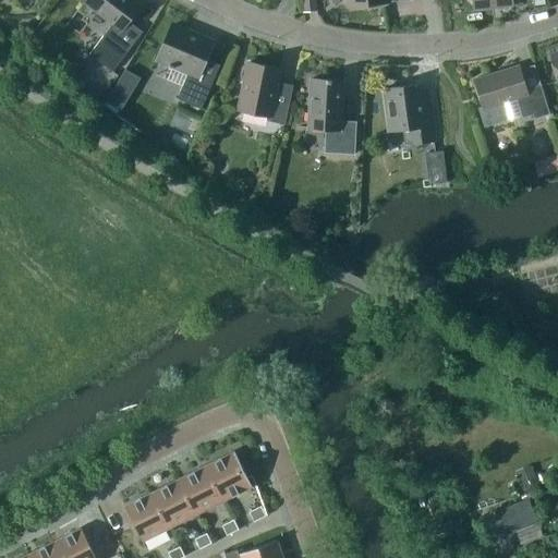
[(111,24),(102,35),(88,55),(111,71),(142,32),(128,21),(141,4),(134,0),(84,0),(83,2),(111,24)]
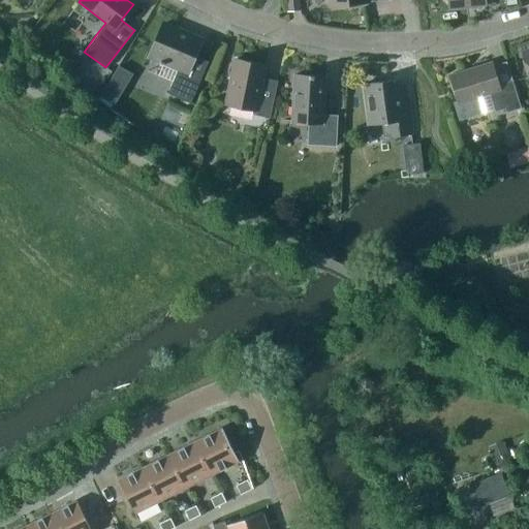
[(285,0),(287,11),(300,10),(298,0),(285,0)]
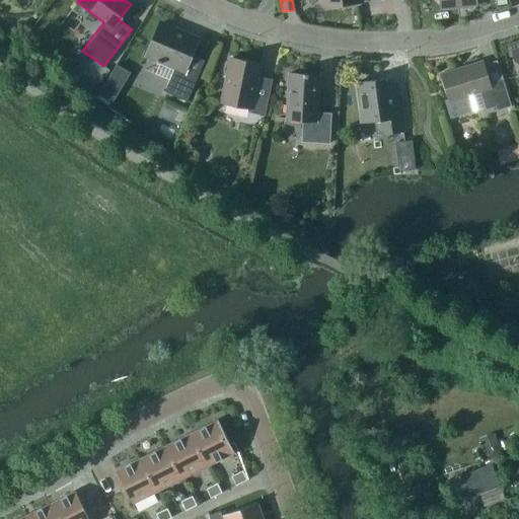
[(439,0),(440,8),(476,4),(475,0),(439,0)]
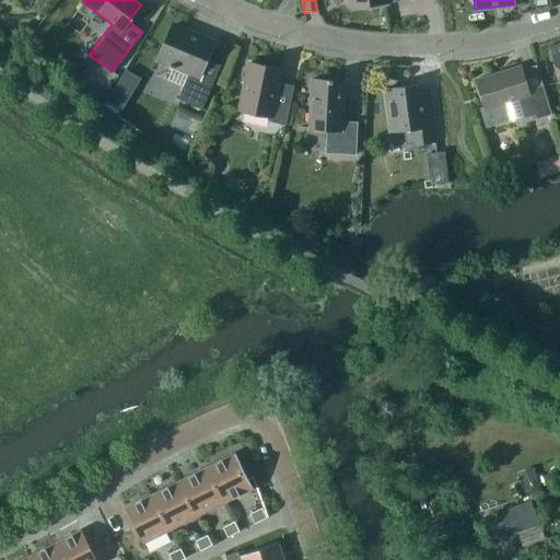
[(158,58),(187,71),(188,71),(176,98),(201,108),(220,65),(206,59),(212,43),(172,25),(158,58)]
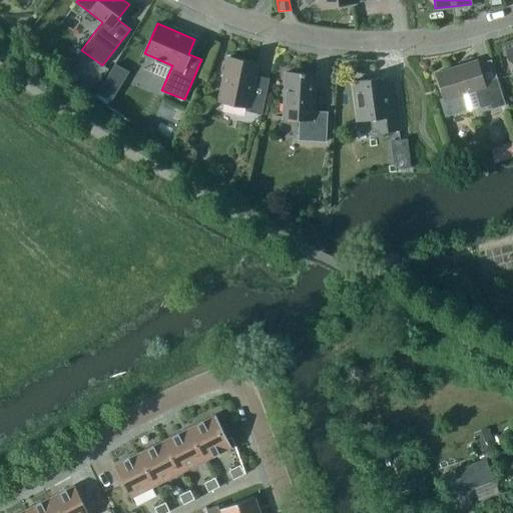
[(228,57),(226,65),(218,100),(246,106),(245,111),(262,114),(270,78),(253,75),(257,63),(228,57)]
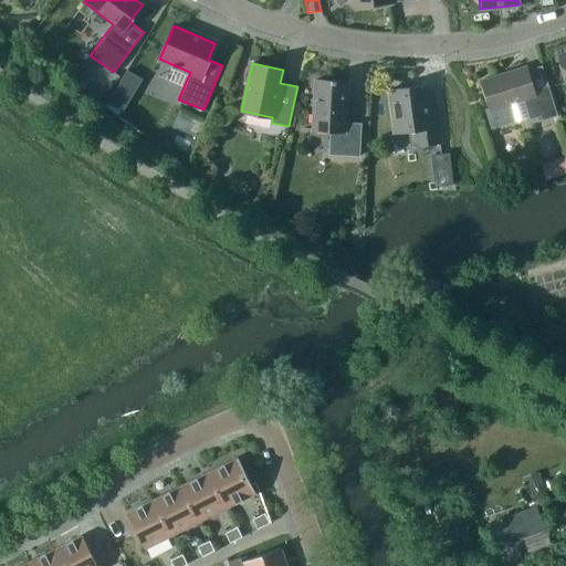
[(525,66),(480,81),(489,108),(485,109),(490,123),(495,126),(511,122),(514,115),(511,103),(523,100),(530,118),(541,115),(542,119),(557,115),(547,85),(533,90),(525,66)]
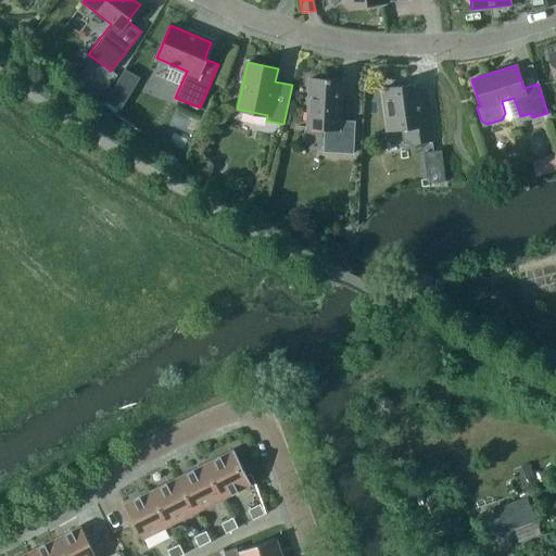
[(323,151),(353,153),(354,121),(339,119),(341,79),(310,78),(306,127),(324,128),(323,151)]
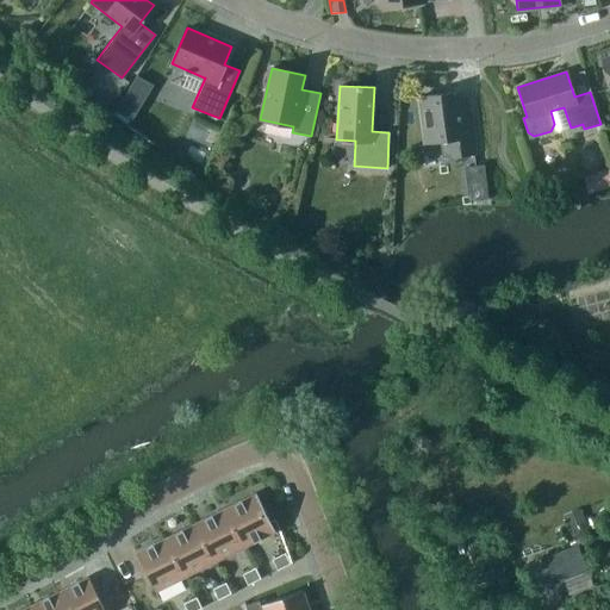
[(452,98),(450,93),(417,97),(423,143),(447,139),(449,157),(475,154),(472,120),(466,120),(464,97),(452,98)]
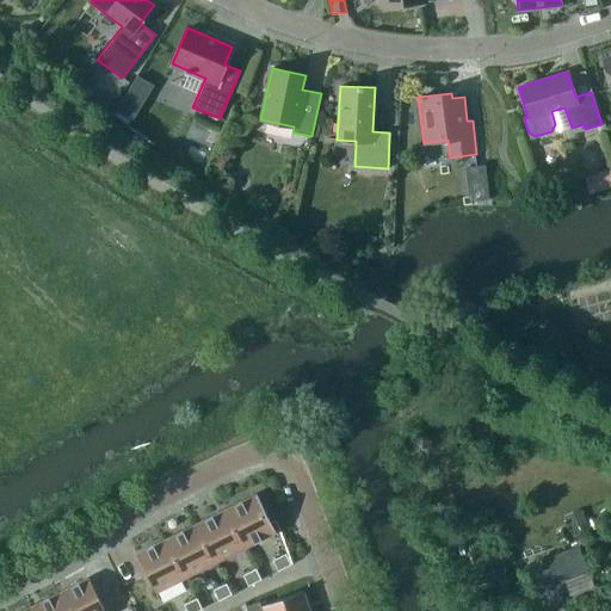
[(467,183),(486,180),(483,165),(464,167),(467,183)]
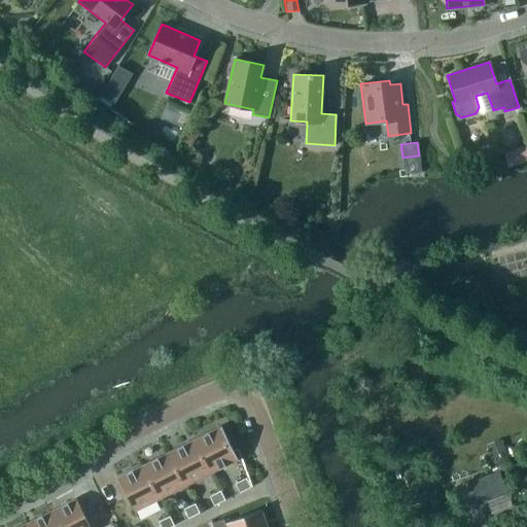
[(526,161),(526,148),(516,152),(519,164),(526,161)]
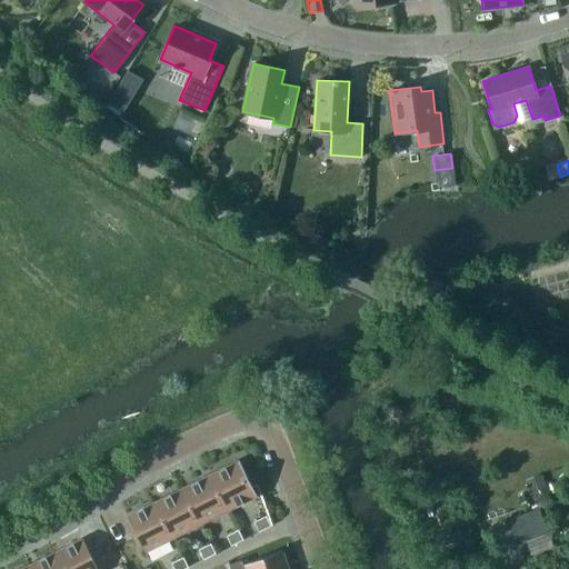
[(239,460),(210,473),(229,510),(257,496),(239,460)]
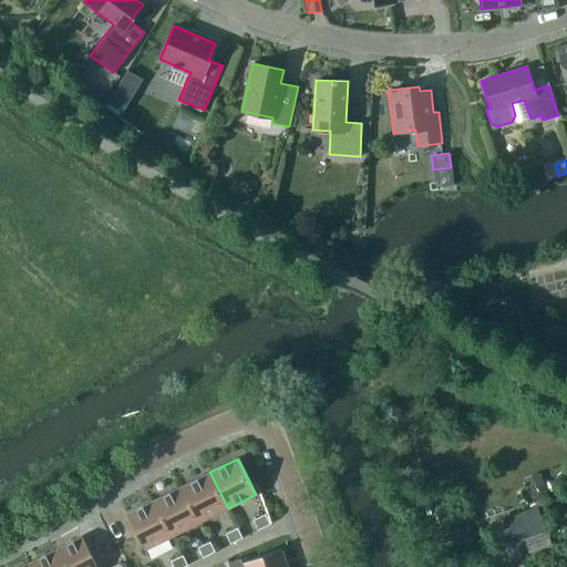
[(209,472),(183,486),(200,522),(228,508),(209,472)]
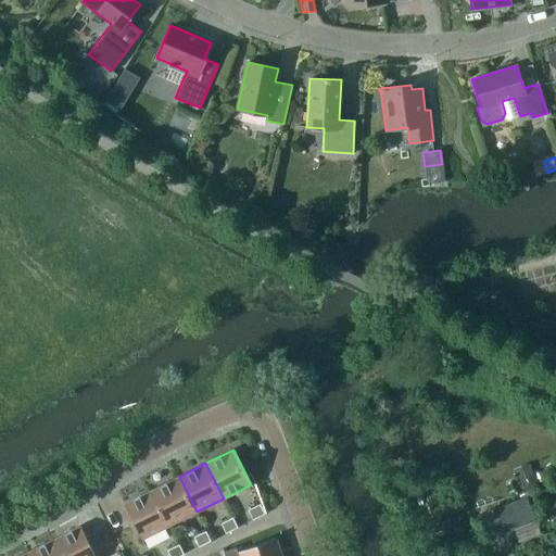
[(522,492),(539,490),(533,463),(518,466),(522,492)]
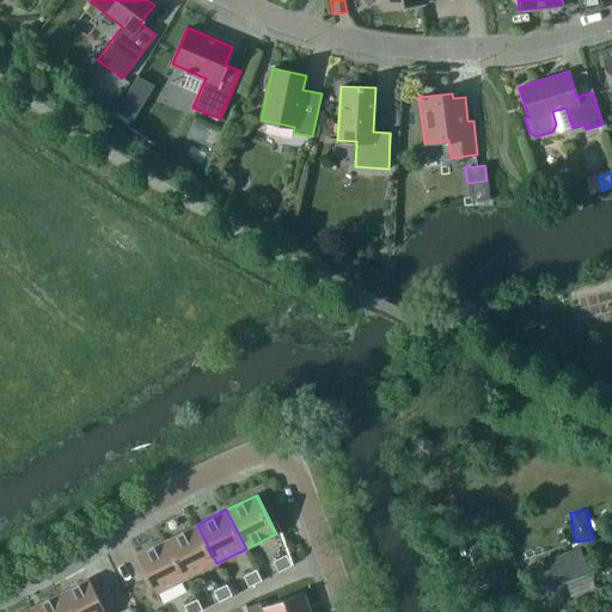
[(197,525),(167,539),(187,577),(216,563),(197,525)]
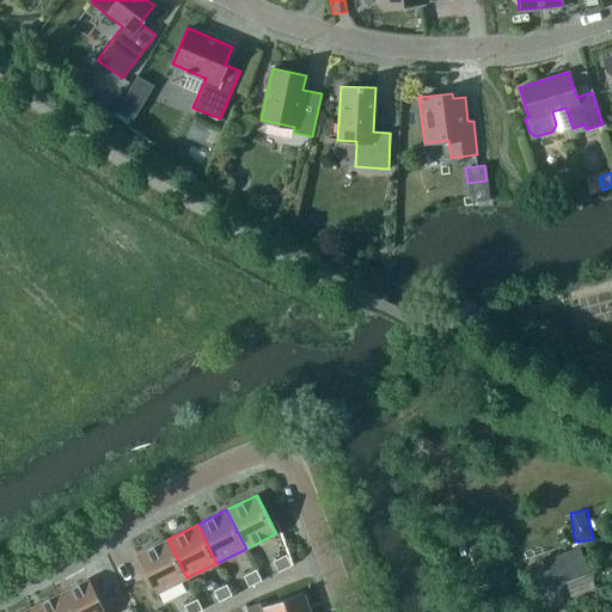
[(187,577),(167,539),(138,555),(157,593),(187,577)]
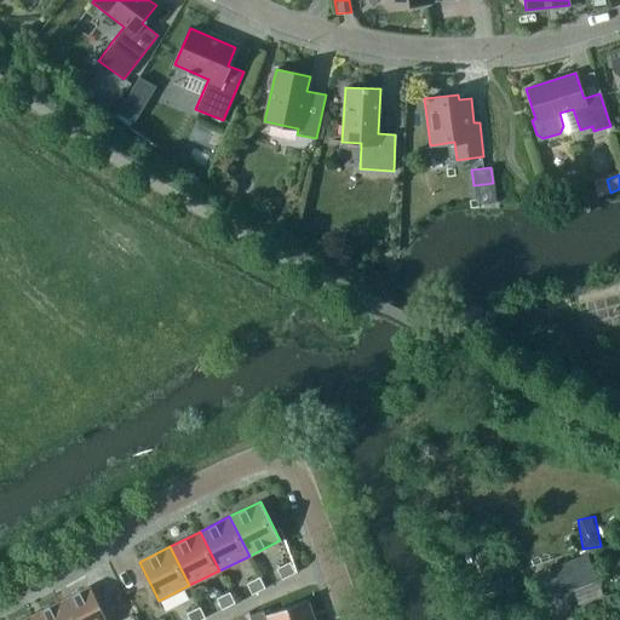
[(533,574),(543,600),(597,579),(587,554),(585,555),(533,574)]
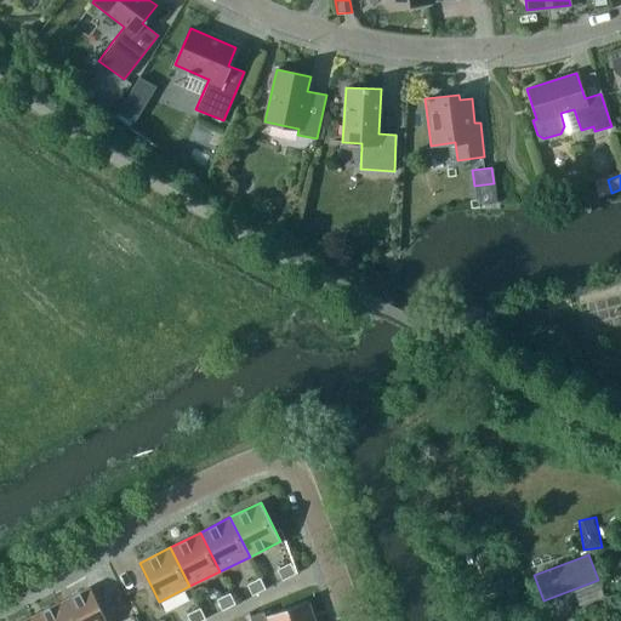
[(277,570),(283,580),(295,574),(290,563),(277,570)]
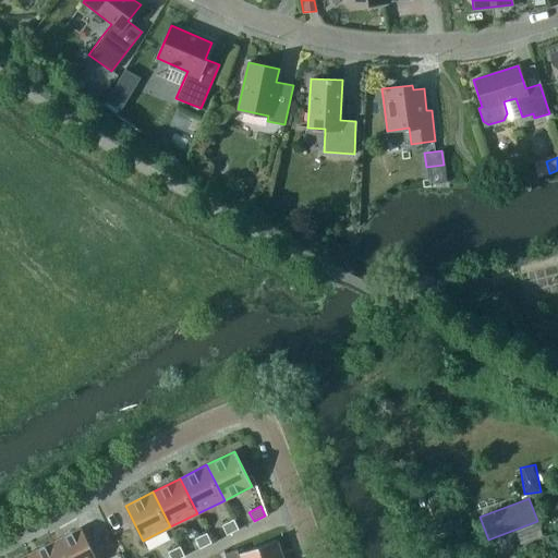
[(238,529),(233,519),(221,525),(227,535),(238,529)]
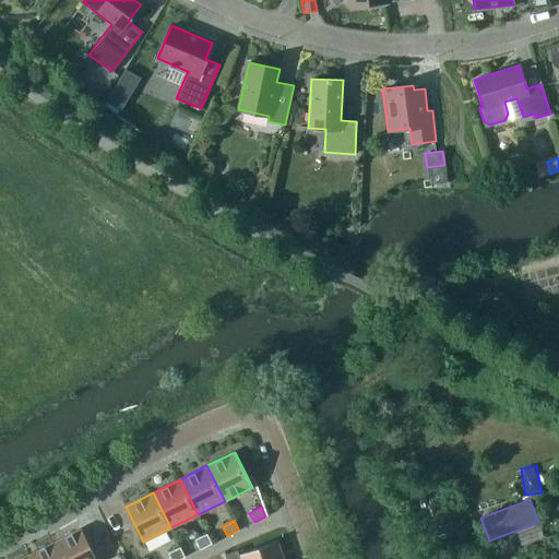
[(96,558),(81,528),(54,543),(61,558),(96,558)]
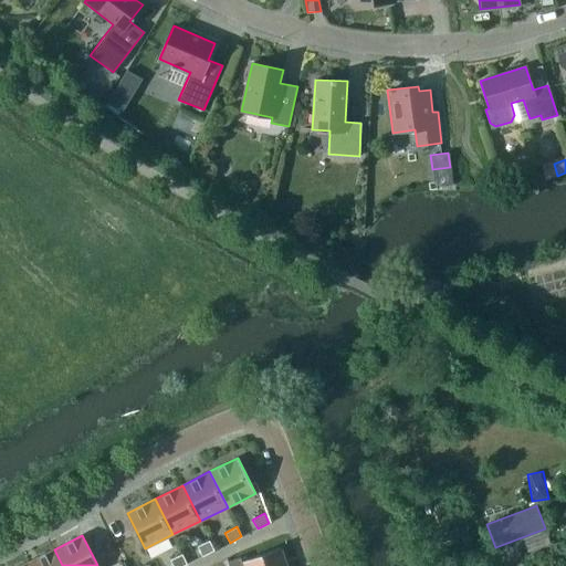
[(197,546),(202,556),(213,551),(208,541),(197,546)]
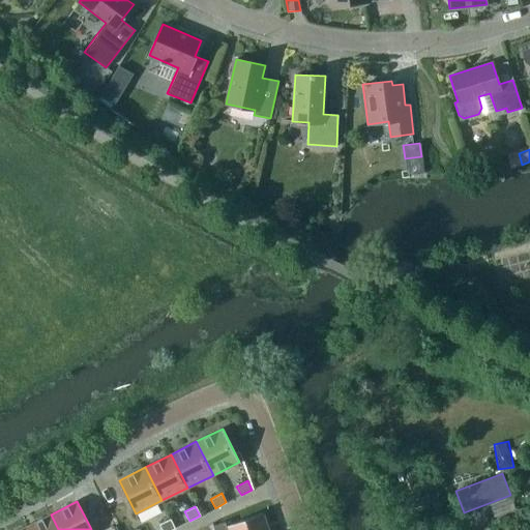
[(225,522),(213,526),(214,529),(268,529),(262,512),(227,526),(225,522)]
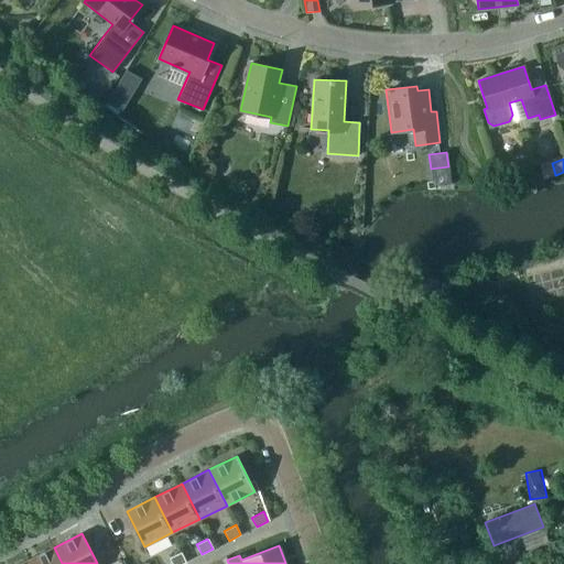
[(62,563),(54,548),(26,561),(28,563),(62,563)]
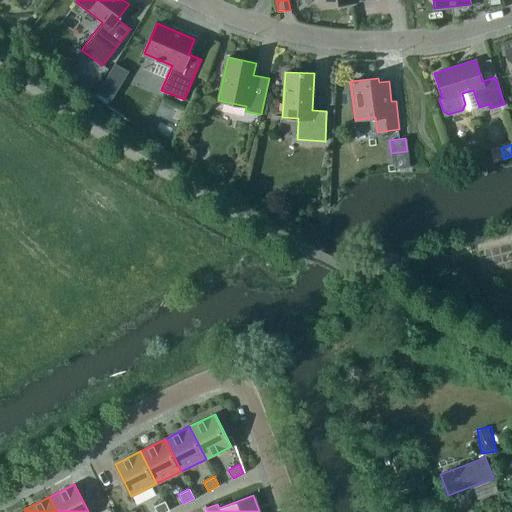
[(153,507),(155,511),(165,511),(169,510),(164,501),(153,507)]
